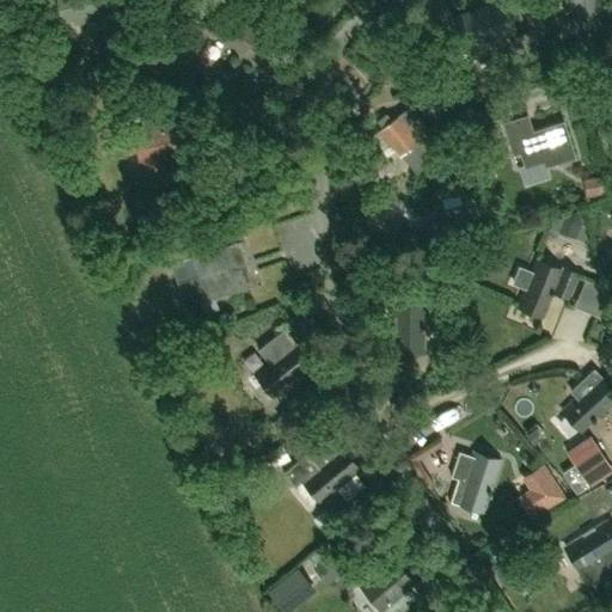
[(601,11),(599,4),(605,2),(604,0),(561,0),(565,12),(575,10),(577,18),(601,11)]
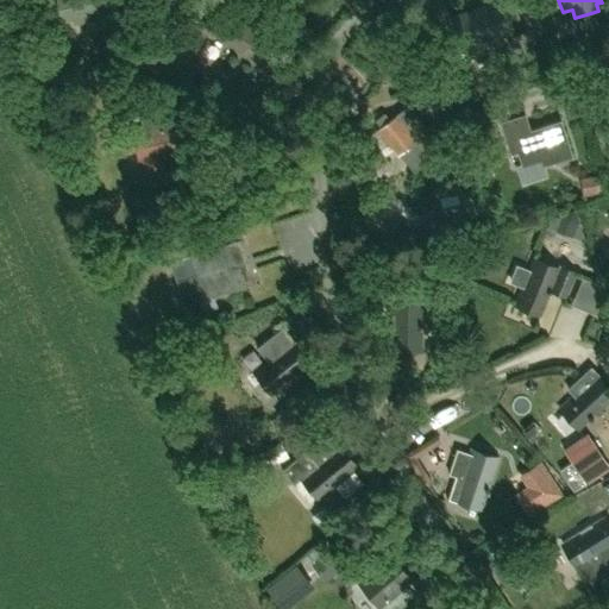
[(453,18),(464,49),(512,31),(500,1),(453,18)]
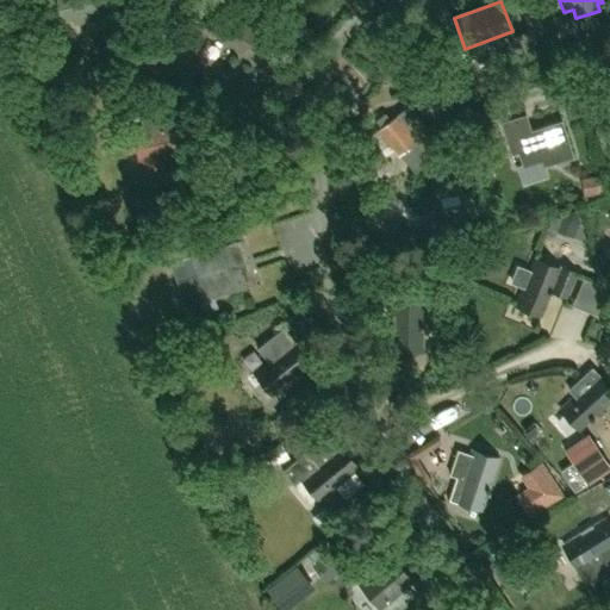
[(218,10),(206,30),(242,51),(247,44),(260,53),(272,33),(259,26),(255,32),(218,10)]
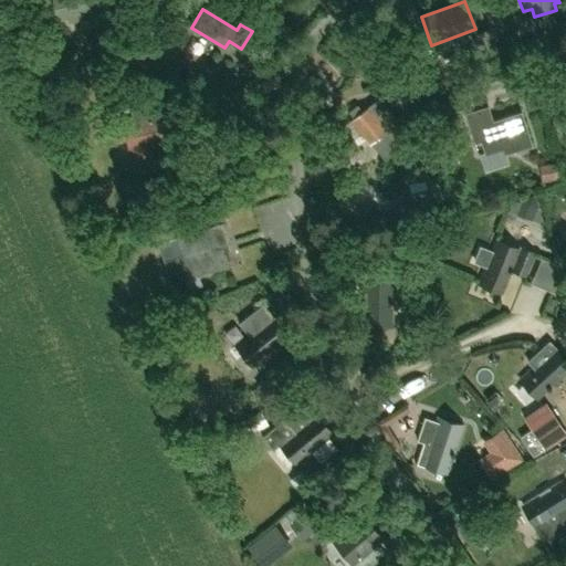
[(565,34),(565,20),(555,23),(559,38),(565,34)]
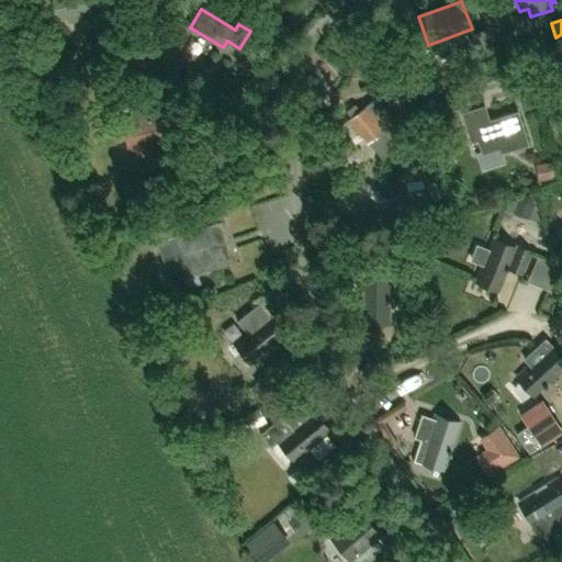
[(485,27),(468,34),(475,57),(493,51),(485,27)]
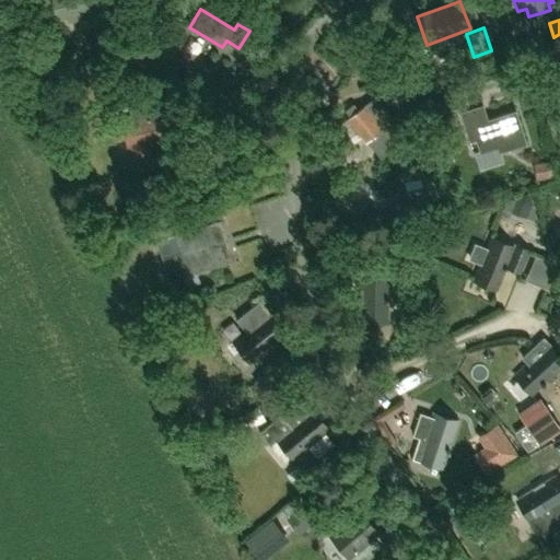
[(455,107),(452,94),(440,97),(444,111),(455,107)]
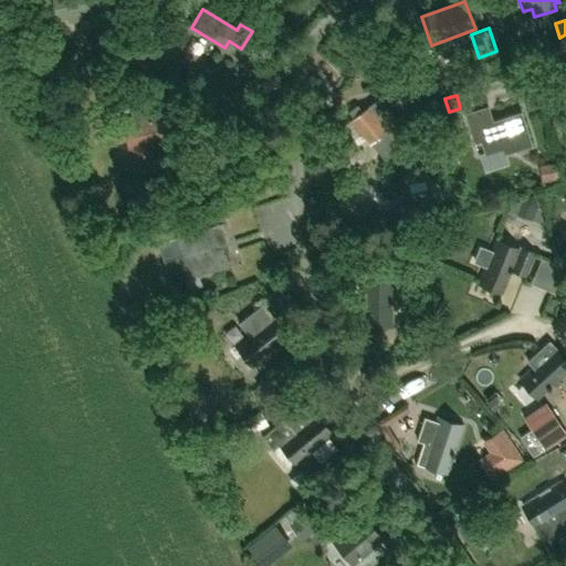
[(113,126),(115,137),(124,135),(128,150),(169,139),(160,105),(130,113),(132,121),(113,126)]
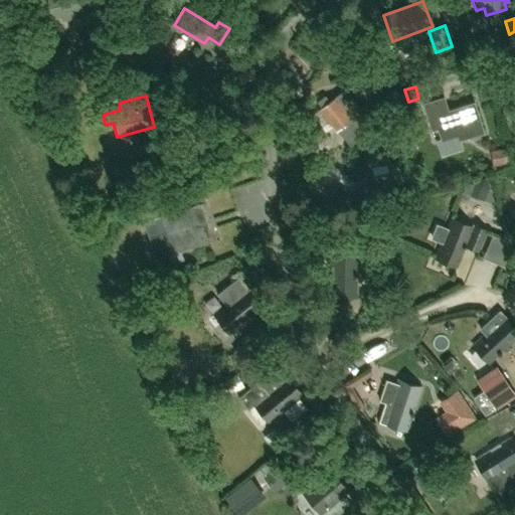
[(360,113),(352,119),(335,98),(319,110),(336,131),(347,123),(351,128),(346,131),(354,142),(372,128),(360,113)]
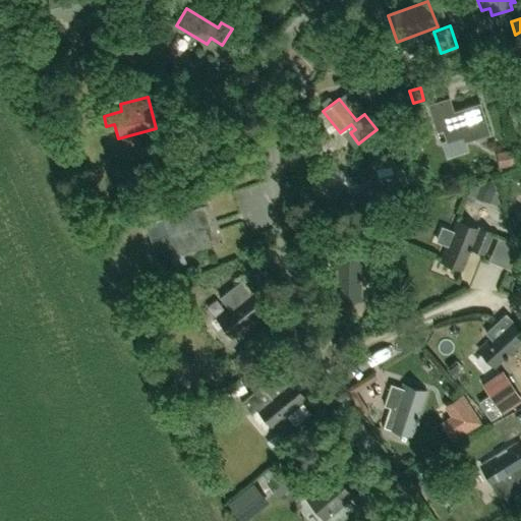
[(448,99),(427,106),(436,132),(442,130),(446,141),(461,136),(463,142),(487,134),(478,105),(452,113),(448,99)]
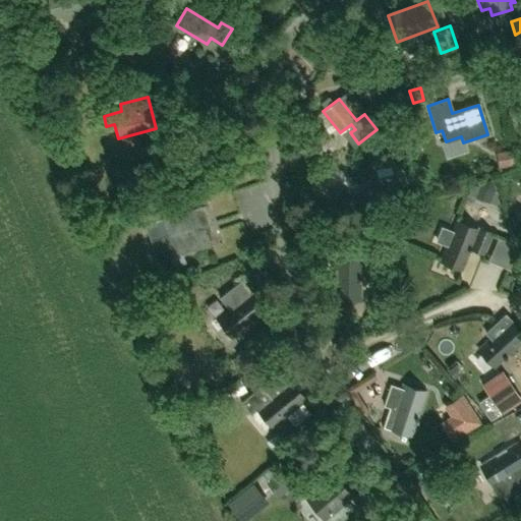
[(165,257),(210,243),(210,242),(208,242),(201,226),(212,223),(206,205),(161,219),(166,236),(161,238),(167,255),(165,256),(165,257)]
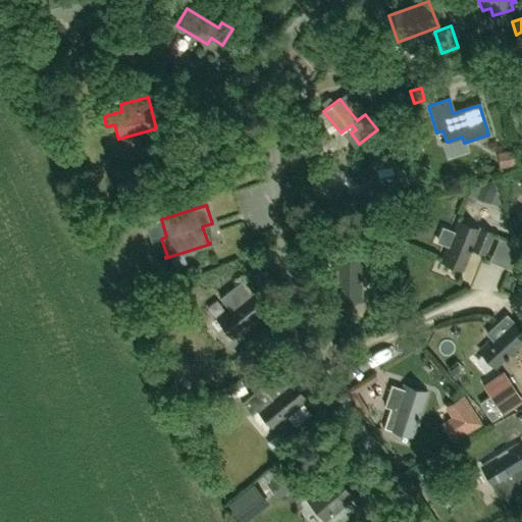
[(436,241),(447,246),(439,262),(463,272),(472,250),(483,254),(491,235),(457,221),(453,230),(441,226),(436,241)]
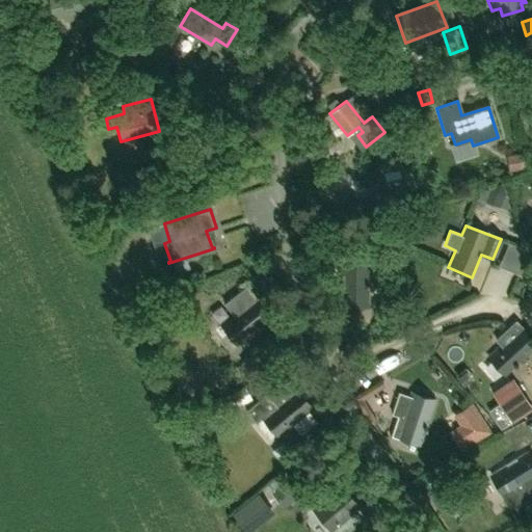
[(342,308),(368,308),(368,262),(343,262),(342,308)]
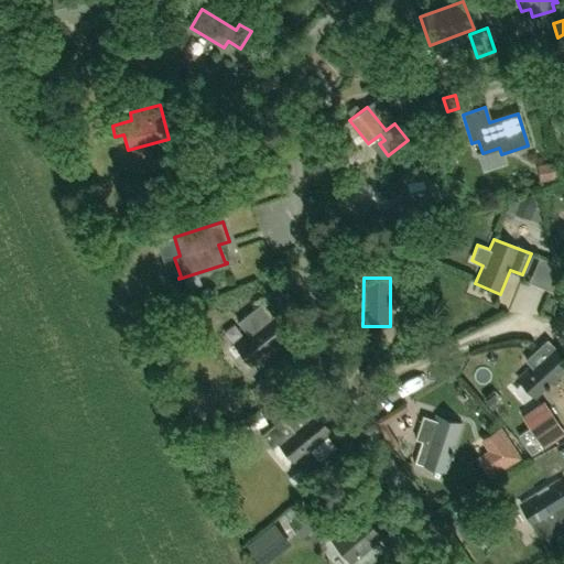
[(248,333),(235,344),(251,365),(289,334),(272,313),(270,315),(260,303),(238,321),(248,333)]
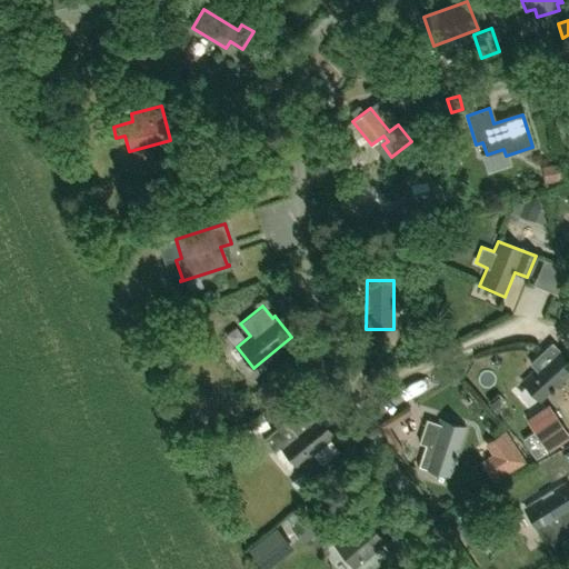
[(521,382),(539,402),(568,373),(568,361),(552,343),(530,363),(536,369),(521,382)]
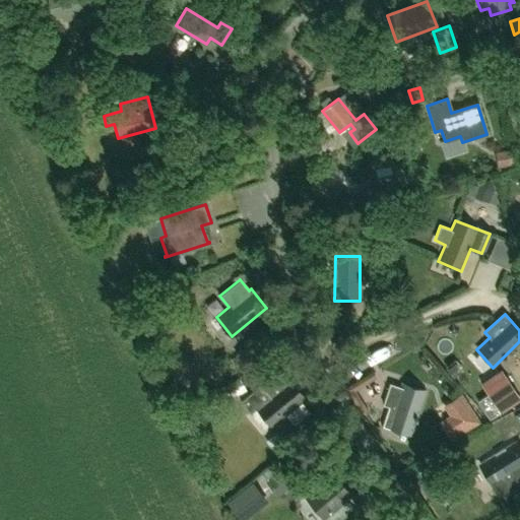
[(275,340),(263,325),(240,344),(252,359),(275,340)]
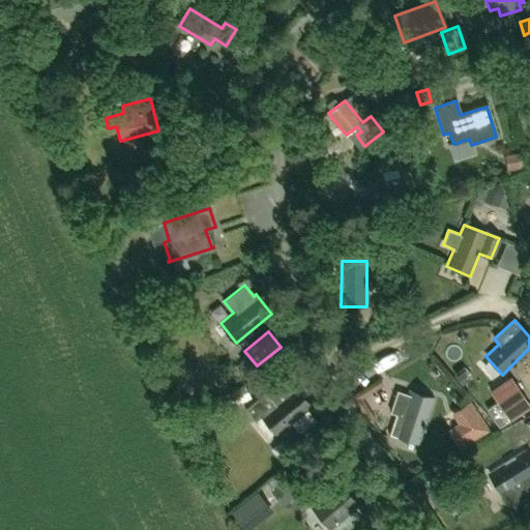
[(507,376),(488,389),(498,405),(495,408),(506,424),(529,408),(514,386),(507,376)]
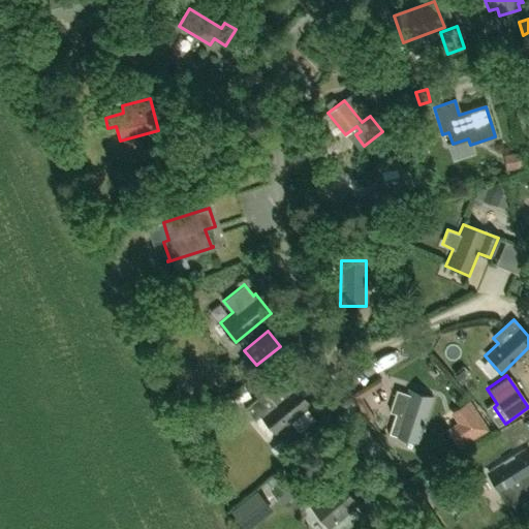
[(376,407),(395,394),(387,384),(369,398),(376,407)]
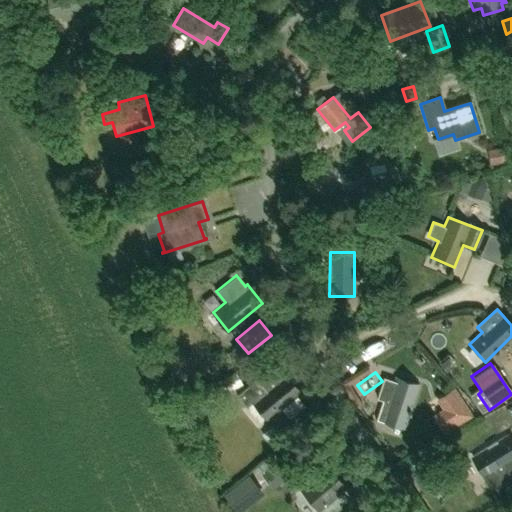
[(221,398),(241,386),(235,375),(215,387),(221,398)]
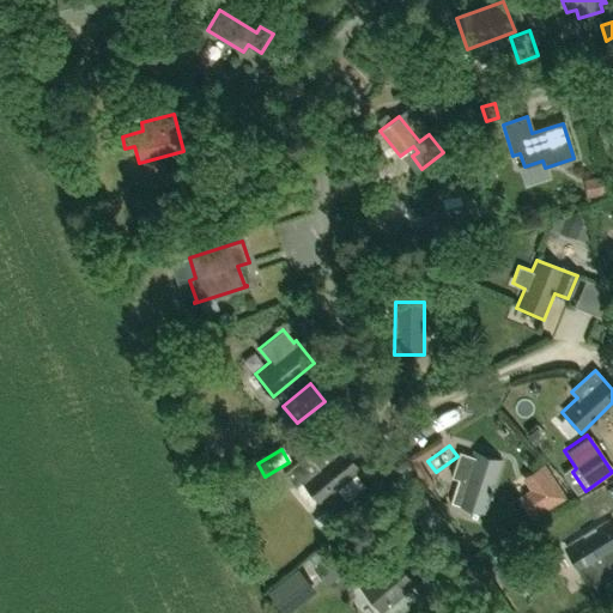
[(320,504),(358,472),(339,450),(335,454),(332,449),(314,465),(307,455),(283,474),(295,489),(302,483),(320,504)]
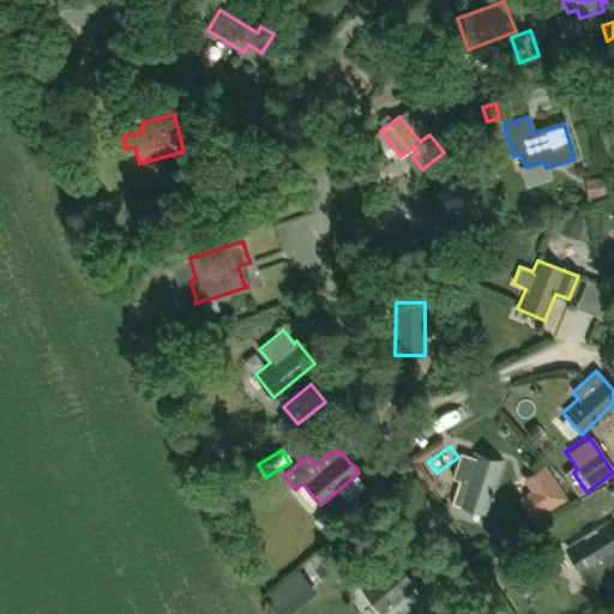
[(459,506),(461,503),(486,511),(503,461),(475,452),(474,456),(461,451),(451,479),(458,481),(451,503),(459,506)]
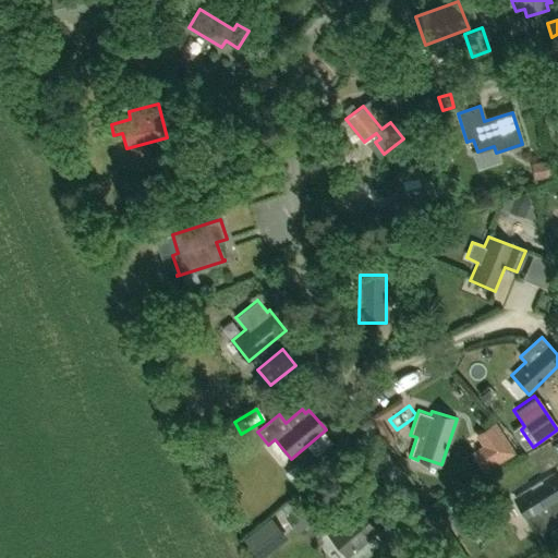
[(557,480),(554,473),(512,498),(530,526),(543,519),(547,525),(557,518),(557,480)]
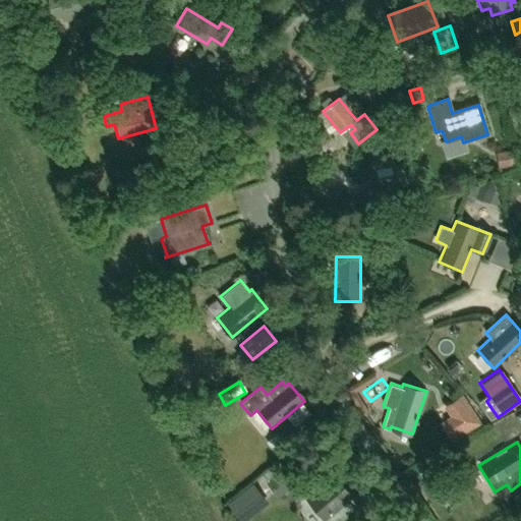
[(265,482),(277,497),(302,475),(290,460),(265,482)]
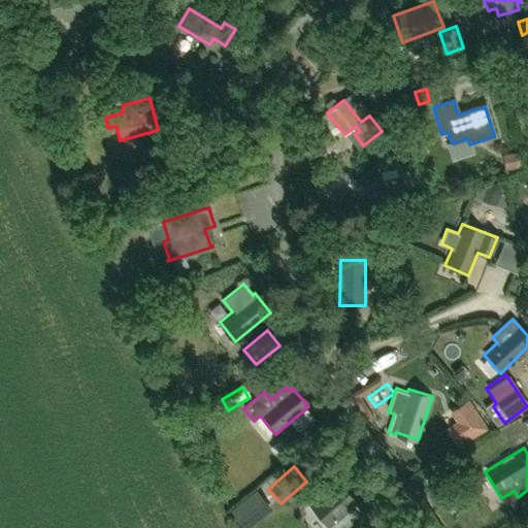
[(321,519),(326,524),(355,499),(338,480),(309,504),(321,519)]
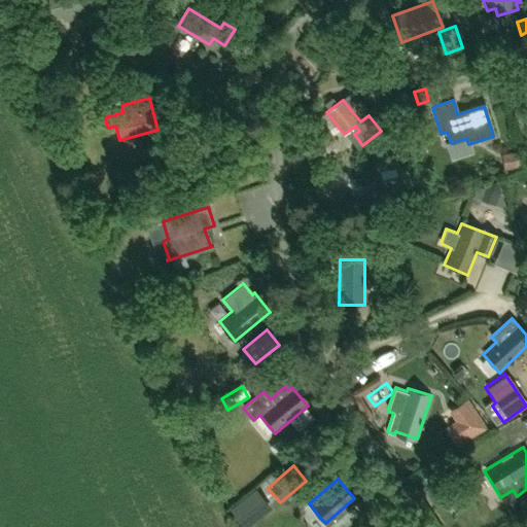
[(270,497),(243,517),(251,526),(256,526),(279,511),(270,497)]
